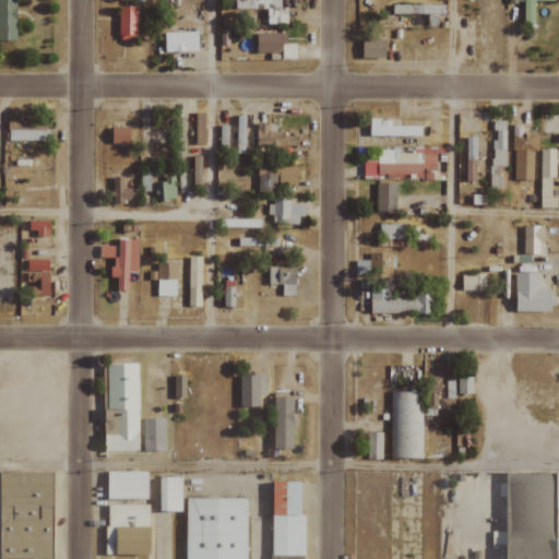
[(0,0),(0,40),(16,40),(15,0),(0,0)]
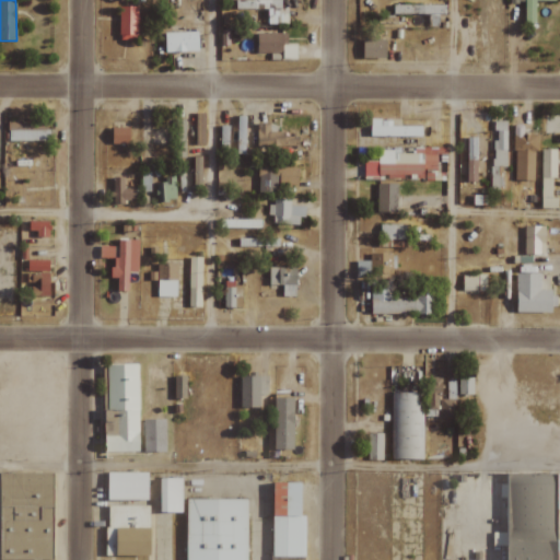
[(172,0),(164,0),(150,0),(150,9),(172,8),(172,0)]
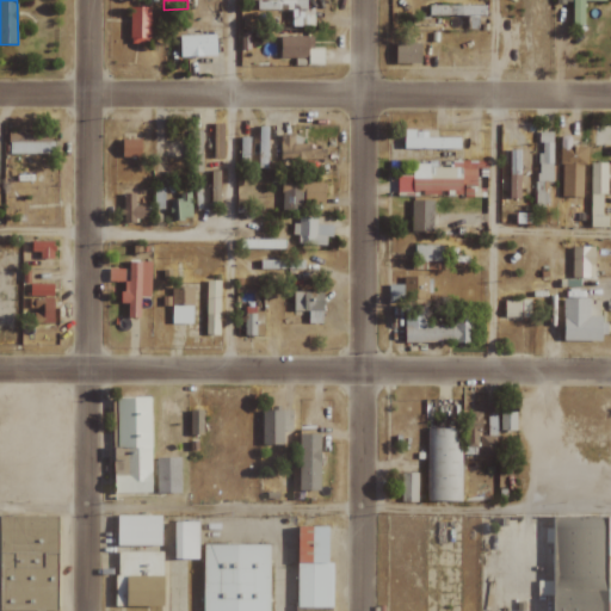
[(487,4),(455,2),(455,1),(429,0),(429,16),(487,17),(487,4)]
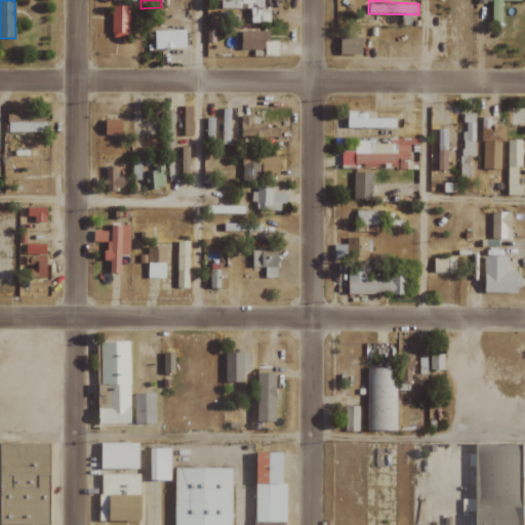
[(491,0),(491,22),(501,22),(501,0),(491,0)]
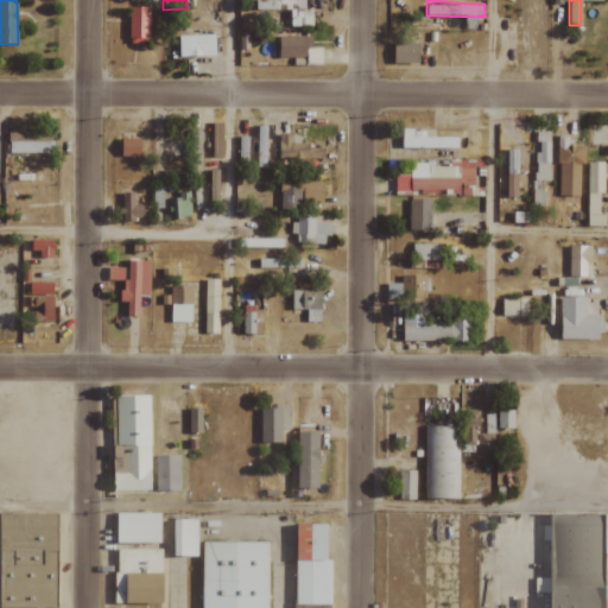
[(150,7),(128,7),(128,44),(149,44),(150,7)]
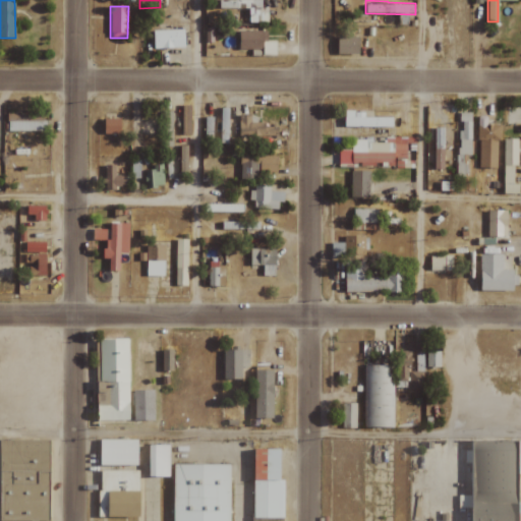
[(184,48),(184,30),(153,31),(154,49),(184,48)]
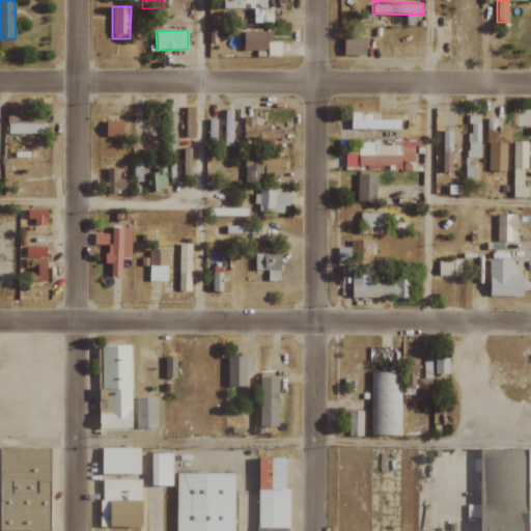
[(242,50),(269,51),(269,55),(279,56),(280,44),(272,43),(272,32),(242,31),(242,50)]
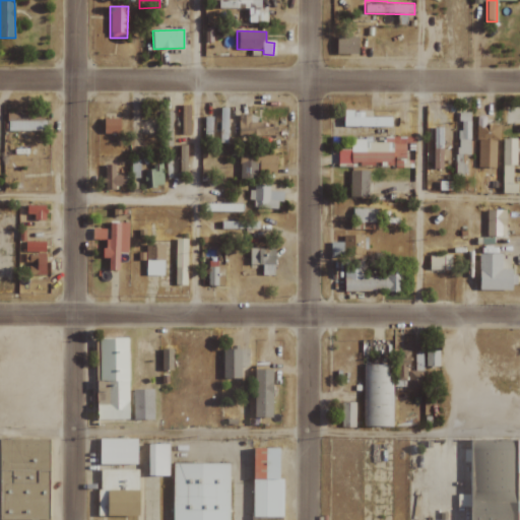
[(359,54),(358,37),(334,37),(335,54),(359,54)]
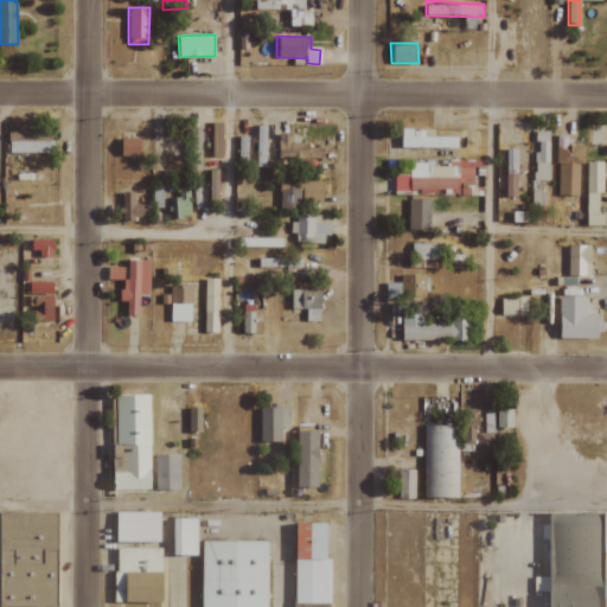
[(222,158),(223,123),(211,122),(211,158),(222,158)]
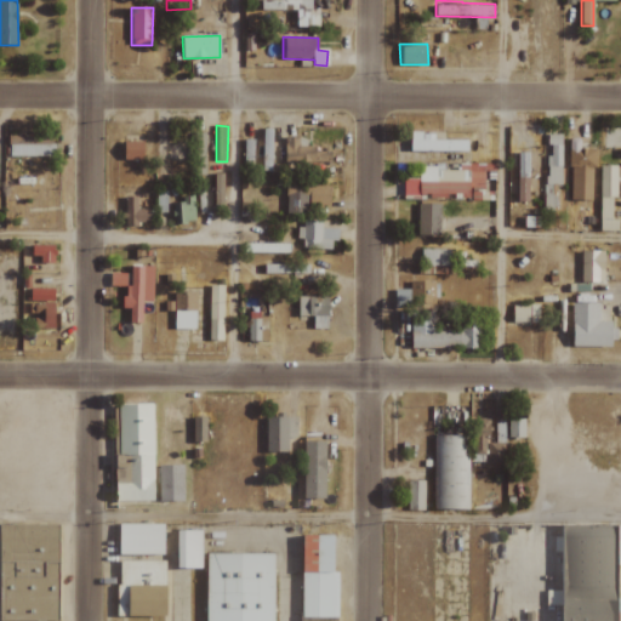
[(272,130),(261,129),(260,170),(271,170),(272,130)]
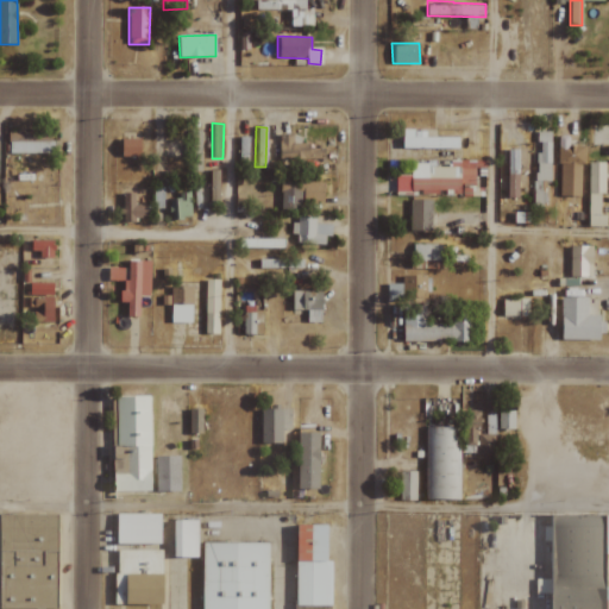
[(202,130),(189,130),(187,171),(200,171),(202,130)]
